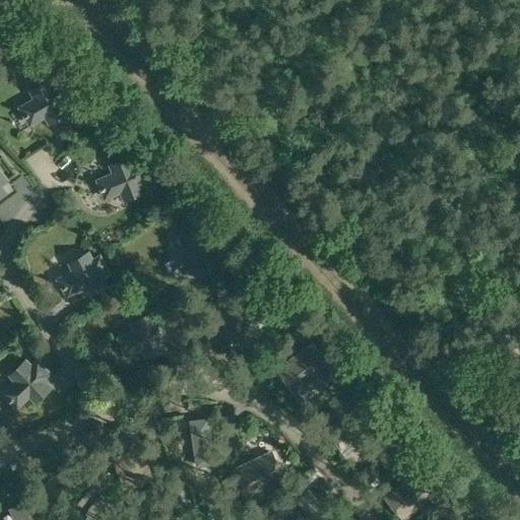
[(73,100),(62,80),(54,84),(51,77),(28,89),(34,98),(18,106),(28,125),(45,116),(48,123),(70,112),(66,104),(73,100)]
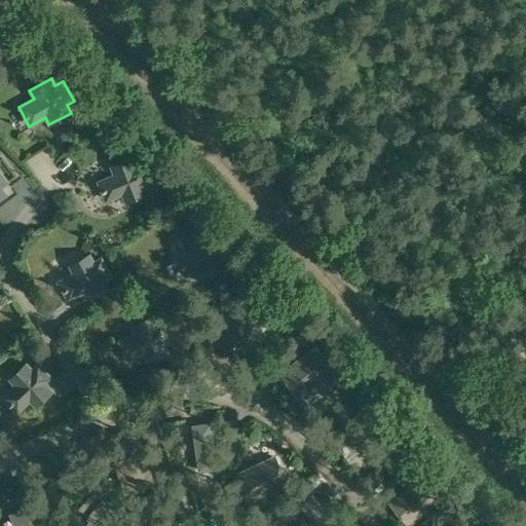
[(152,182),(144,160),(137,163),(134,156),(110,165),(113,174),(97,180),(105,201),(121,195),(124,202),(148,193),(145,185),(152,182)]
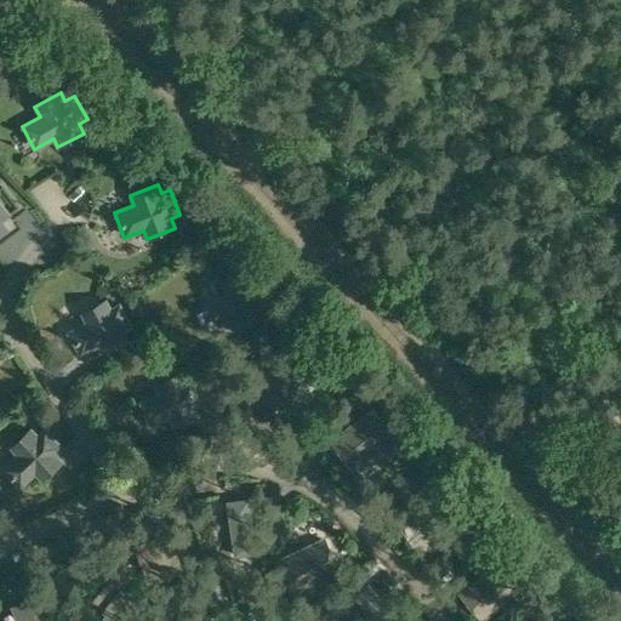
[(11,215),(0,199),(0,235),(10,228),(4,220),(11,215)]
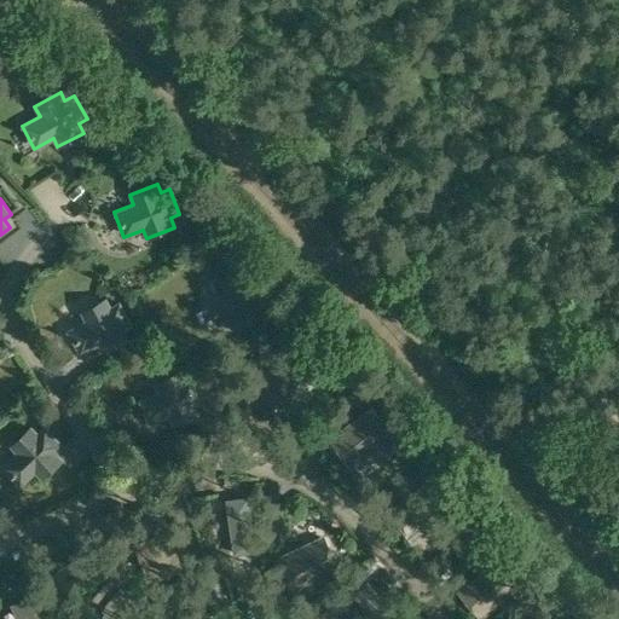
[(273,300),(261,275),(252,278),(248,271),(221,283),(225,293),(207,301),(219,327),(237,318),(241,327),(268,313),(265,304),(273,300)]
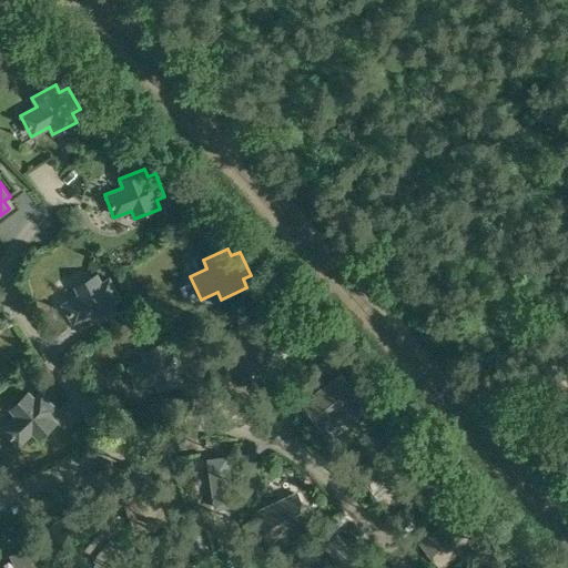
[(122,298),(110,275),(101,280),(98,273),(74,286),(79,295),(61,304),(73,325),(90,316),(94,324),(119,311),(114,303),(122,298)]
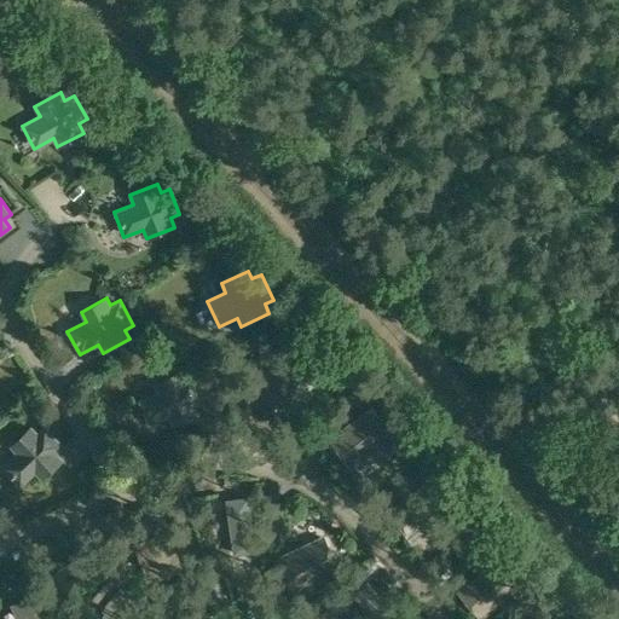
[(204,400),(194,376),(185,380),(181,370),(154,382),(157,392),(139,400),(149,424),(168,416),(172,424),(200,414),(196,404),(204,400)]
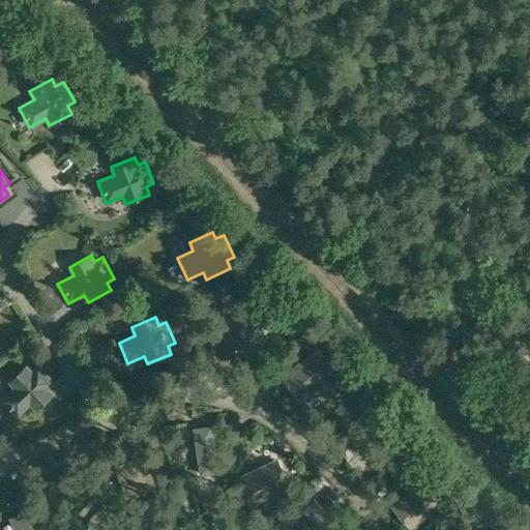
[(320,348),(284,377),(301,400),(337,372),(320,348)]
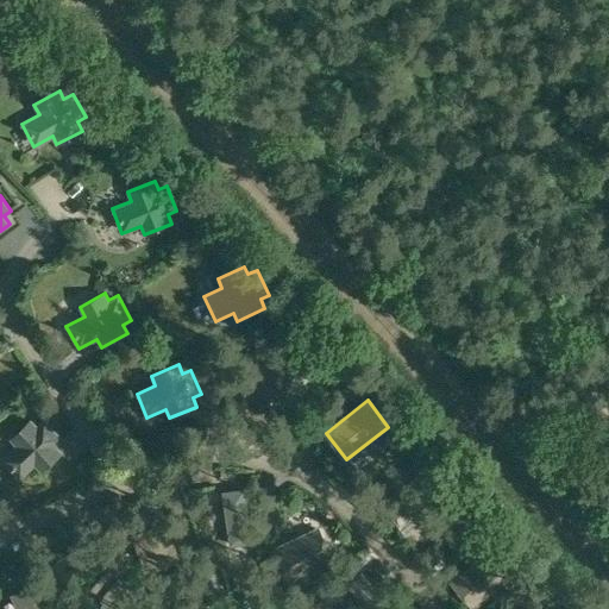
[(63,438),(44,419),(37,426),(31,419),(10,439),(17,446),(1,460),(20,479),(35,465),(42,473),(63,452),(56,445),(63,438)]
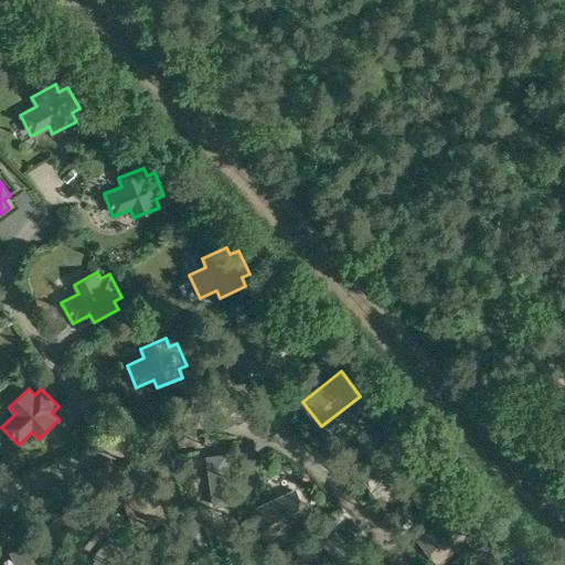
[(374,494),(409,466),(388,441),(354,469),(374,494)]
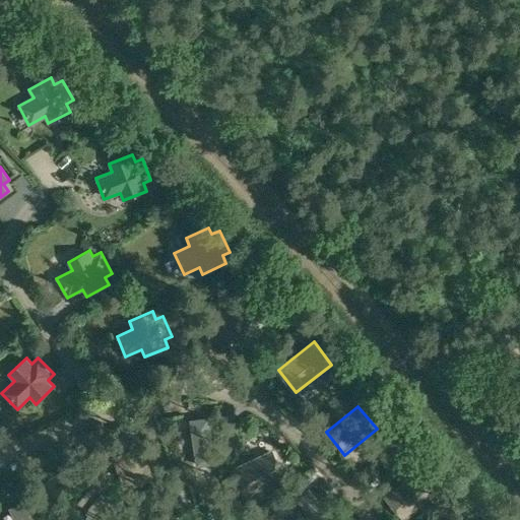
[(210,416),(191,419),(197,466),(216,464),(210,416)]
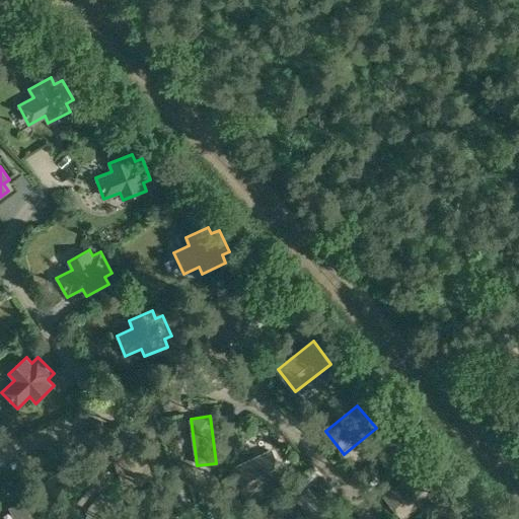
[(233,458),(234,445),(221,444),(220,458),(233,458)]
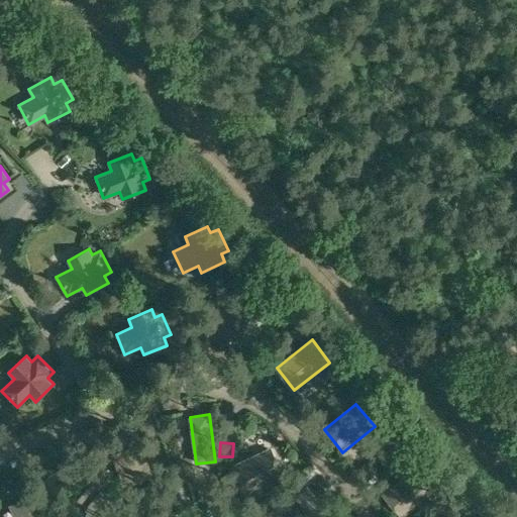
[(123,488),(150,477),(138,446),(111,457),(123,488)]
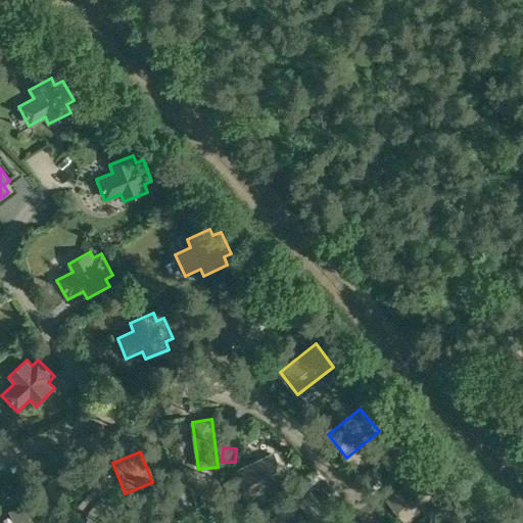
[(247,502),(284,483),(271,456),(234,473),(247,502)]
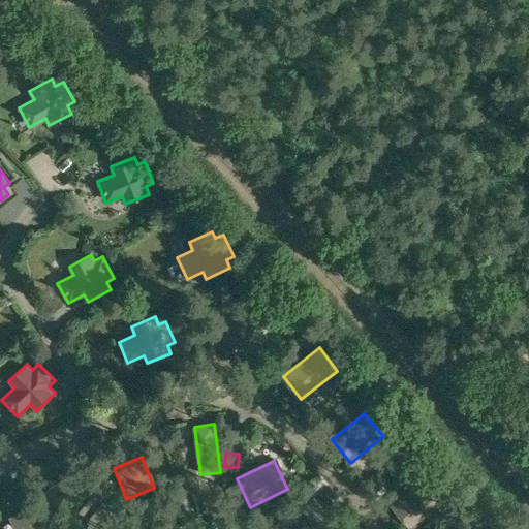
[(410,528),(443,500),(424,477),(391,506),(410,528)]
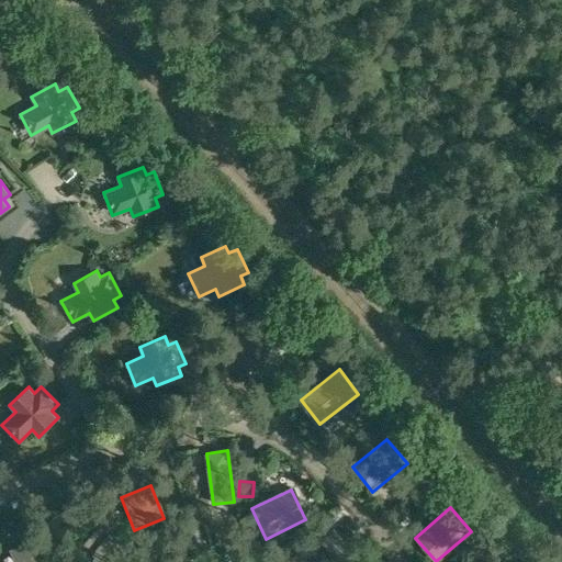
[(363,561),(335,529),(322,540),(340,561),(363,561)]
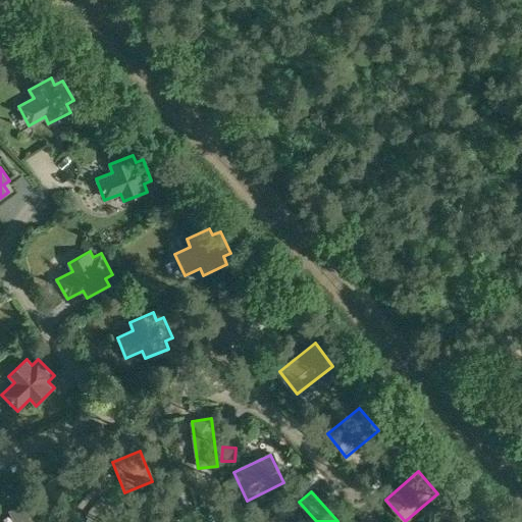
[(86,512),(85,513),(96,521),(113,502),(102,492),(101,493),(86,512)]
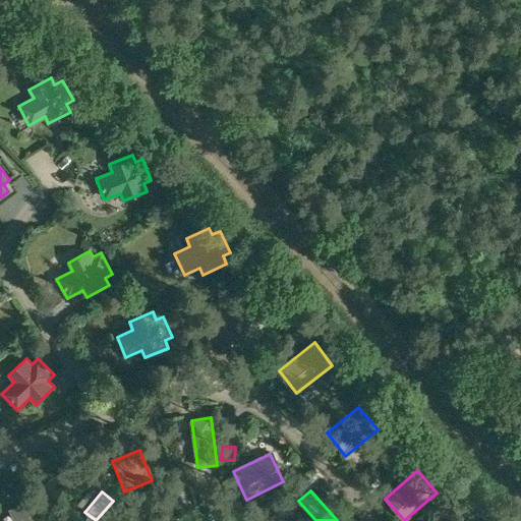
[(13,520),(46,520),(37,499),(9,511),(13,520)]
